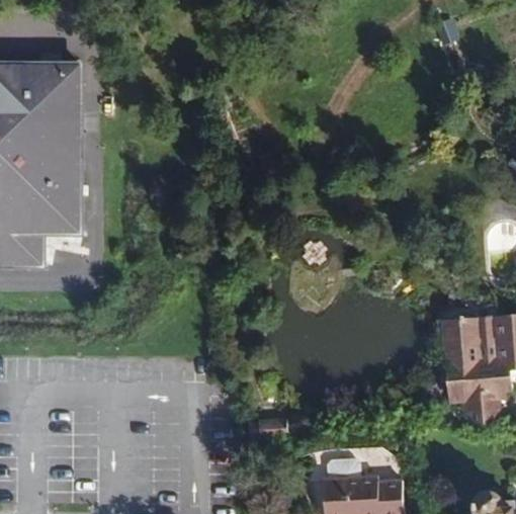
[(450,16),(437,21),(444,41),(457,36),(450,16)]
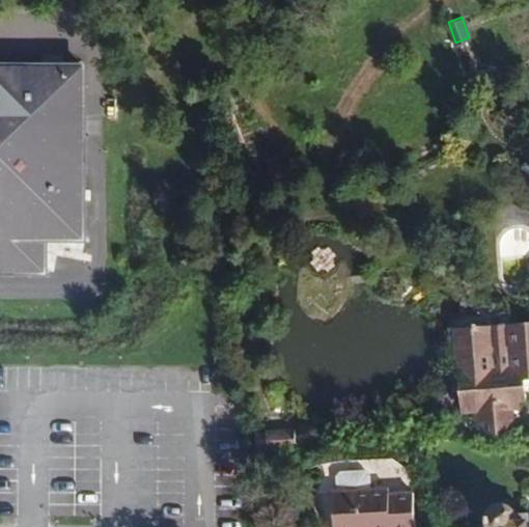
[(85,241),(85,159),(61,134),(66,129),(56,115),(86,86),(85,62),(0,61),(0,272),(45,273),(45,242),(85,241)]
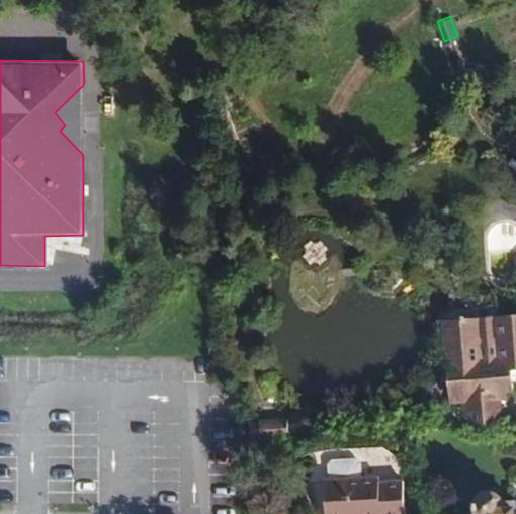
[(83,155),(84,84),(55,112),(65,125),(60,131),(83,155)]
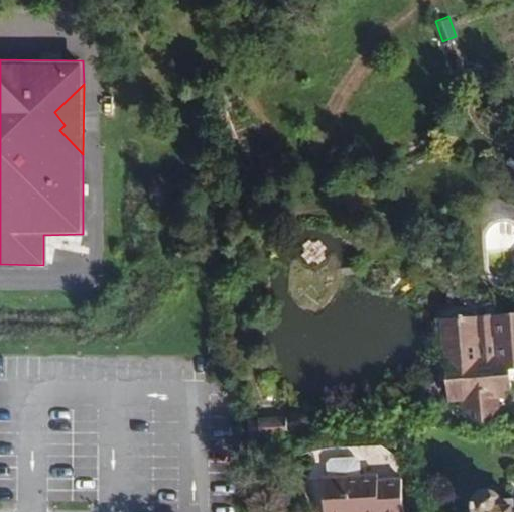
[(513,310),(439,317),(441,357),(443,359),(445,399),(462,399),(463,417),(497,415),(497,395),(504,395),(504,387),(509,387),(509,367),(513,367),(513,310)]
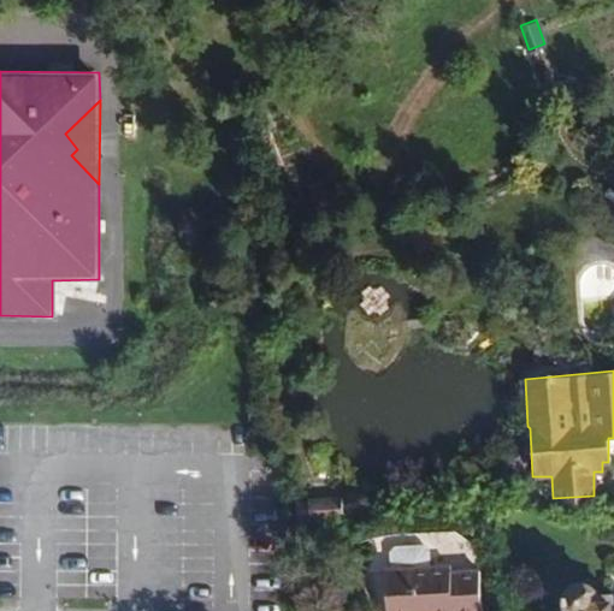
[(342,514),(342,496),(312,497),(313,515),(342,514)]
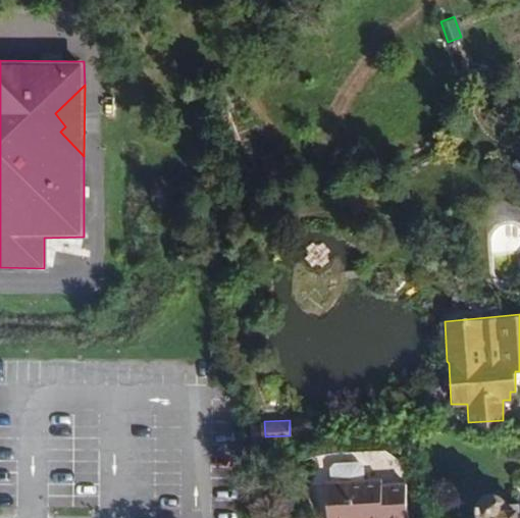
[(361,477),(360,463),(357,459),(333,461),(327,467),(327,479),(361,477)]
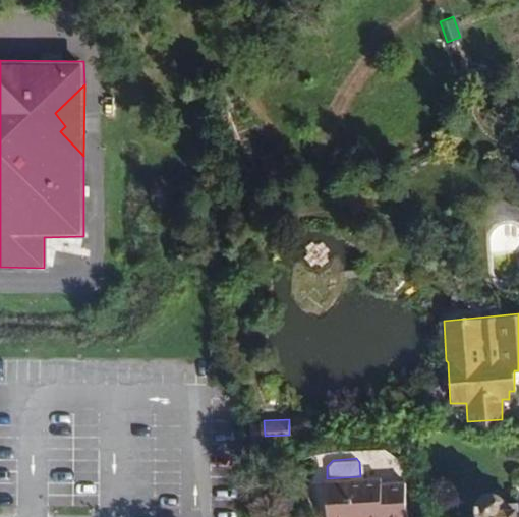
[(404,516),(403,480),(380,480),(379,475),(360,476),(327,478),(324,478),(325,516),(404,516)]
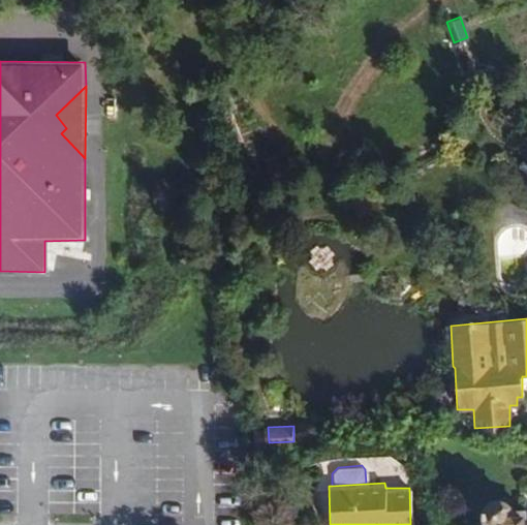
[(526,524),(526,506),(510,506),(505,501),(493,501),(490,502),(487,505),(485,508),(485,511),(485,518),(487,522),(489,524),(526,524)]
